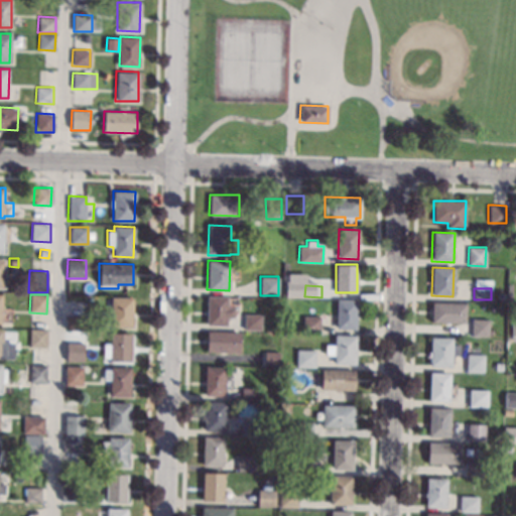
[(133,297),(131,328),(110,327),(111,296),(133,297)]
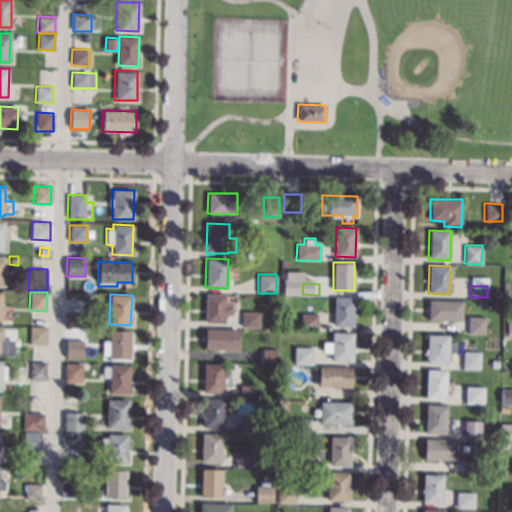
[(225,304),(232,304),(232,315),(225,315),(225,323),(204,322),(205,294),(225,294),(225,304)]
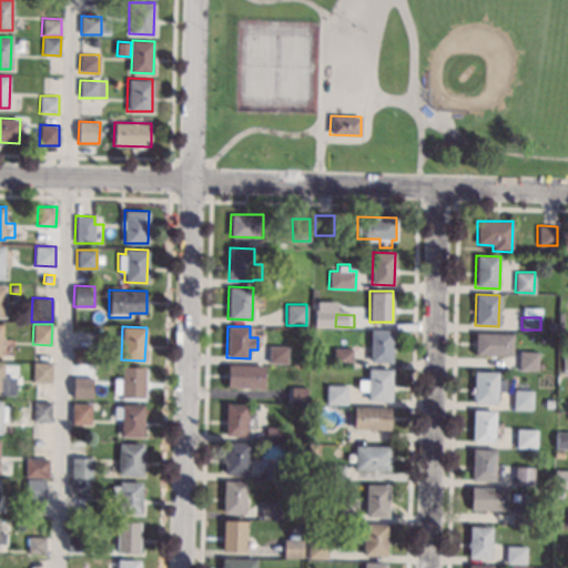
[(392,362),(369,362),(369,330),(393,331),(392,362)]
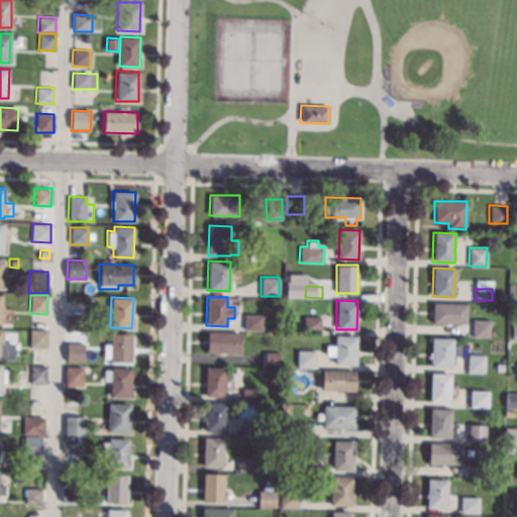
[(467,303),(467,324),(431,323),(432,303),(467,303)]
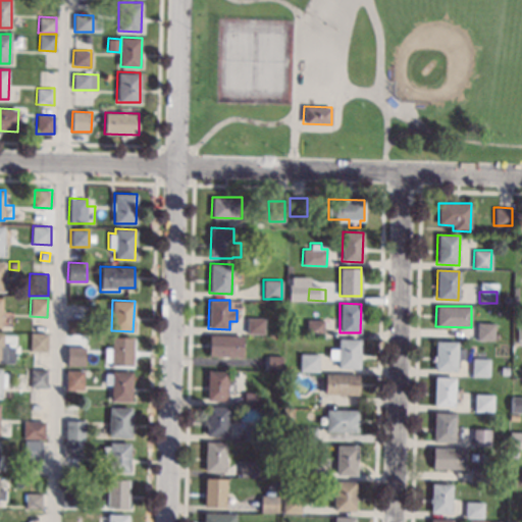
[(263,333),(246,333),(247,317),(264,317),(263,333)]
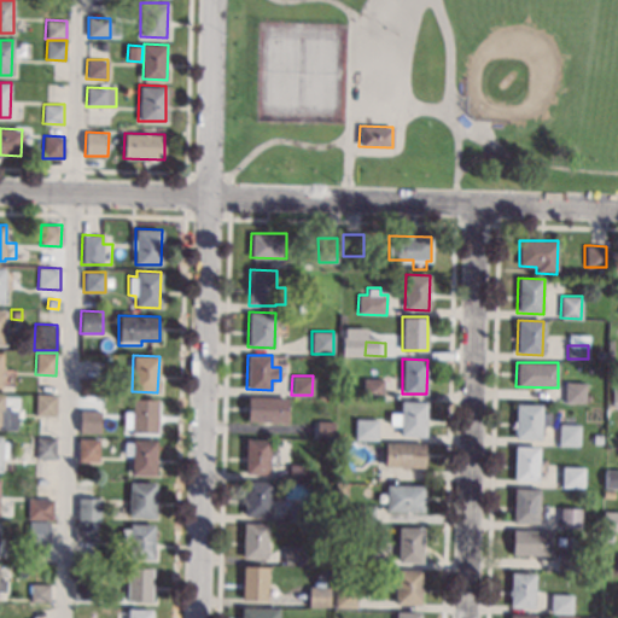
[(100,379),(99,394),(79,392),(79,378),(100,379)]
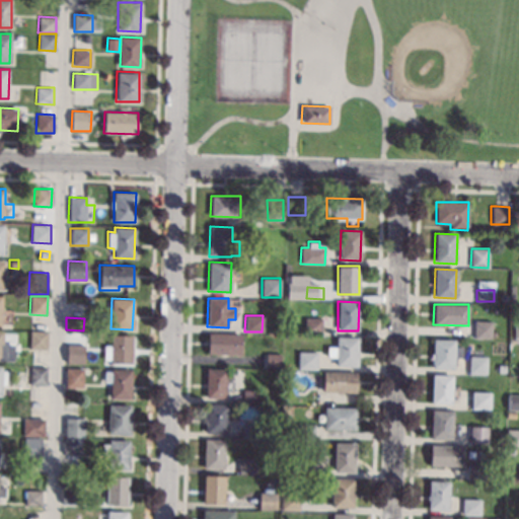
[(321,334),(304,334),(305,317),(321,318),(321,334)]
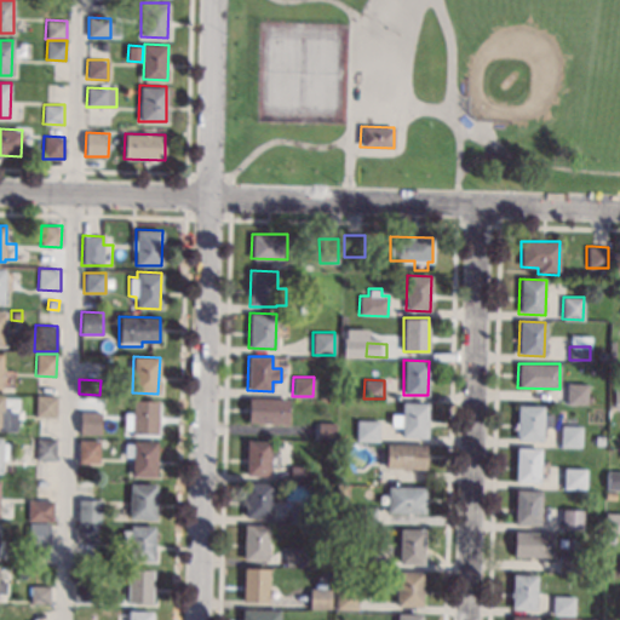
[(586,405),(566,403),(566,384),(586,384),(586,405)]
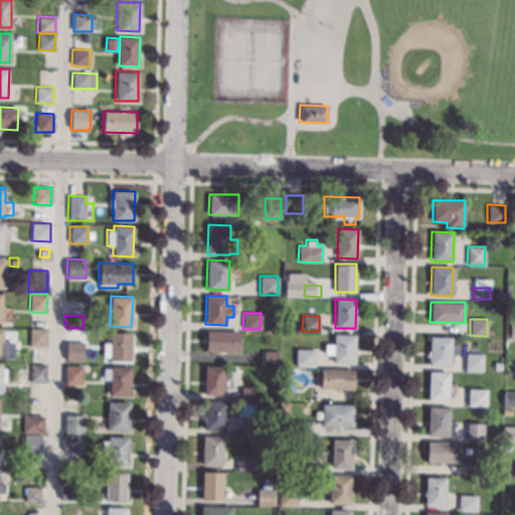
[(46,328),(46,346),(29,346),(29,328),(46,328)]
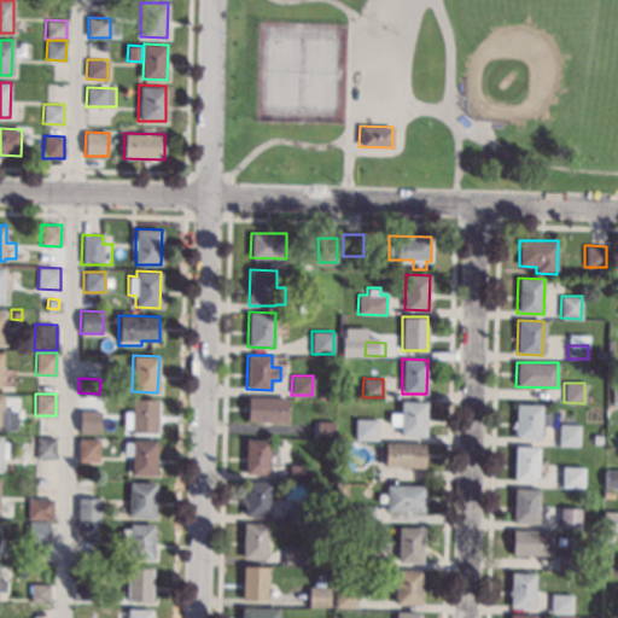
[(4,396),(0,395),(0,430),(16,431),(16,410),(3,410),(4,396)]
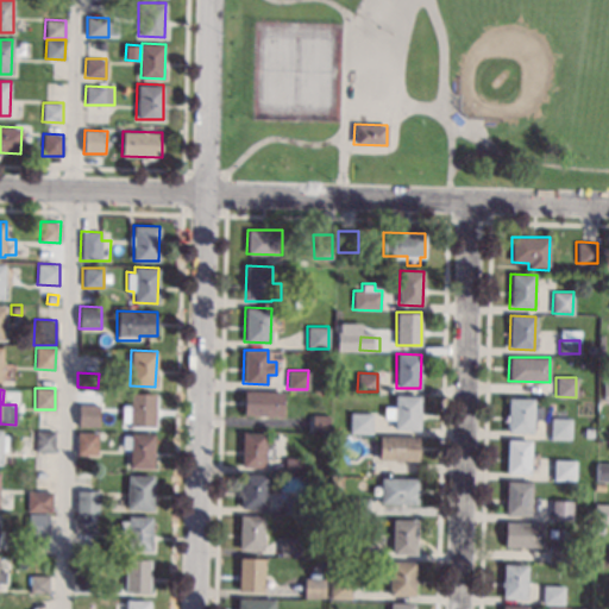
[(283,393),(283,415),(243,414),(244,391),(283,393)]
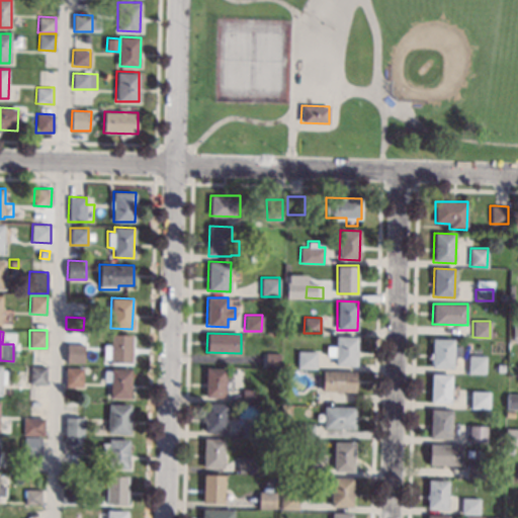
[(133,335),(132,363),(109,362),(109,359),(102,359),(103,344),(110,344),(110,334),(133,335)]
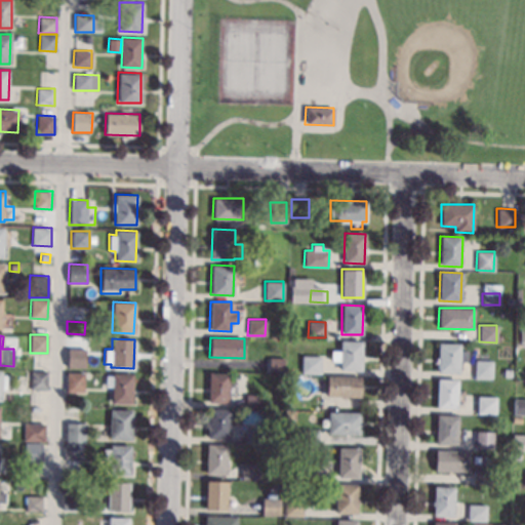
[(361,370),(339,370),(339,361),(329,361),(330,350),(339,351),(339,340),(362,340),(361,370)]
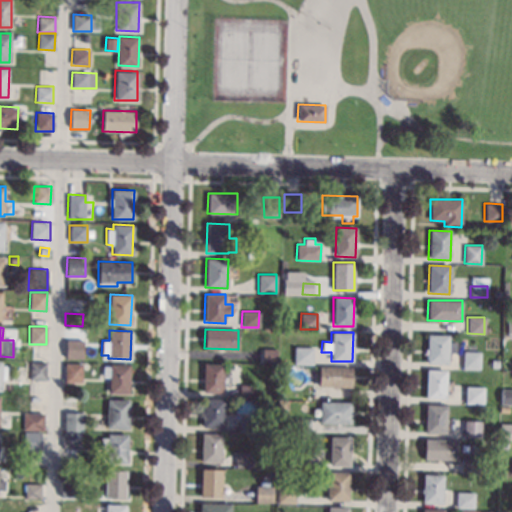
[(449,335),(448,341),(456,341),(456,353),(448,353),(448,364),(426,364),(427,334),(449,335)]
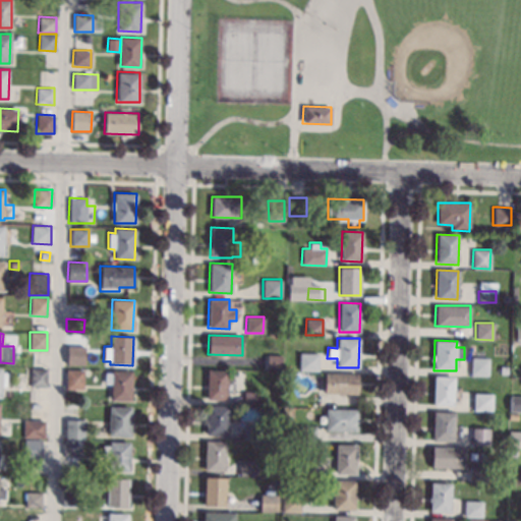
[(84,346),(84,364),(66,363),(67,345),(84,346)]
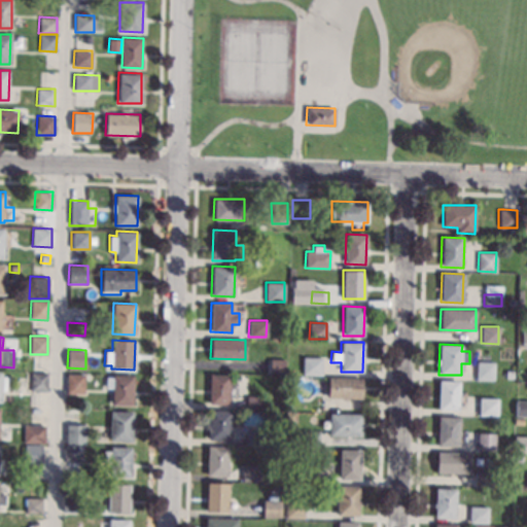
[(321,357),(321,375),(302,375),(303,356),(321,357)]
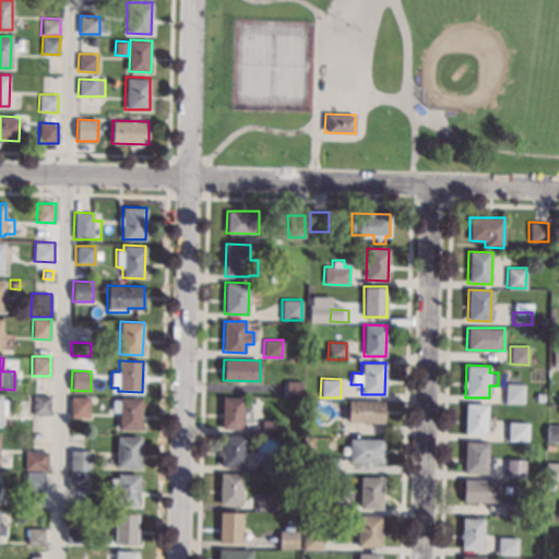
[(301,395),(286,395),(286,381),(301,381),(301,395)]
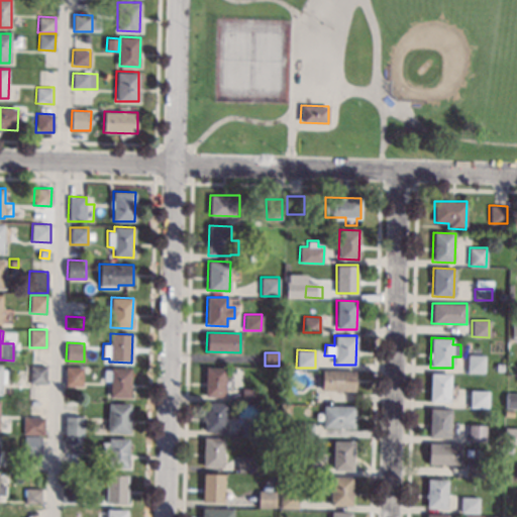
[(484,373),(466,372),(467,353),(485,354),(484,373)]
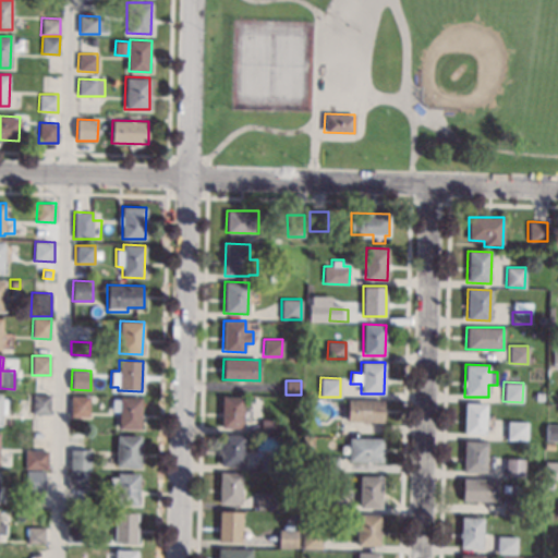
[(49,414),(32,413),(32,393),(50,393),(49,414)]
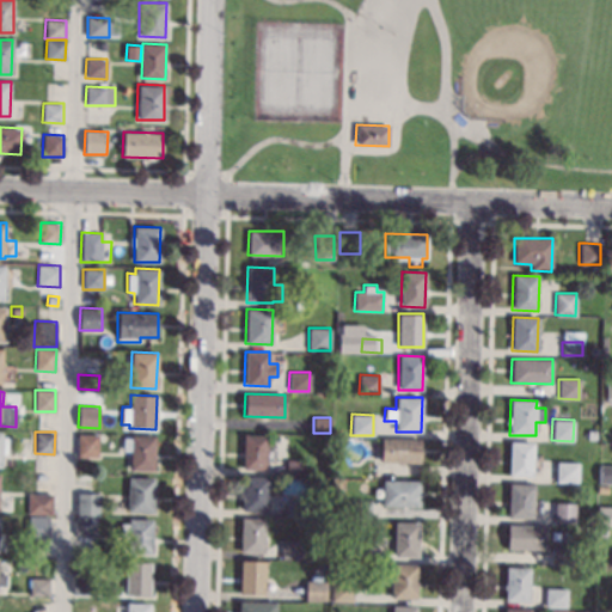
[(267,435),(267,442),(275,442),(275,460),(267,460),(267,470),(242,469),(243,434),(267,435)]
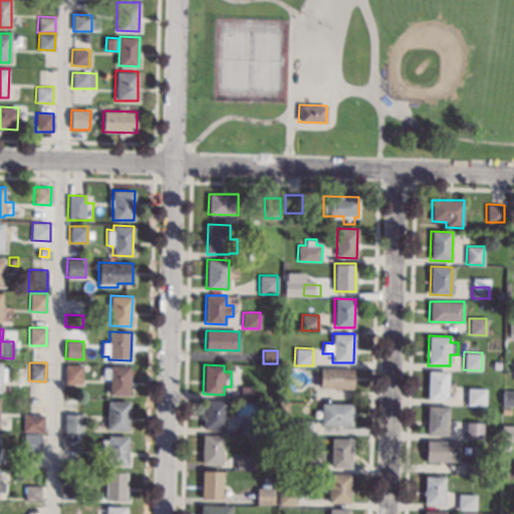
[(81,383),(64,383),(65,365),(82,365),(81,383)]
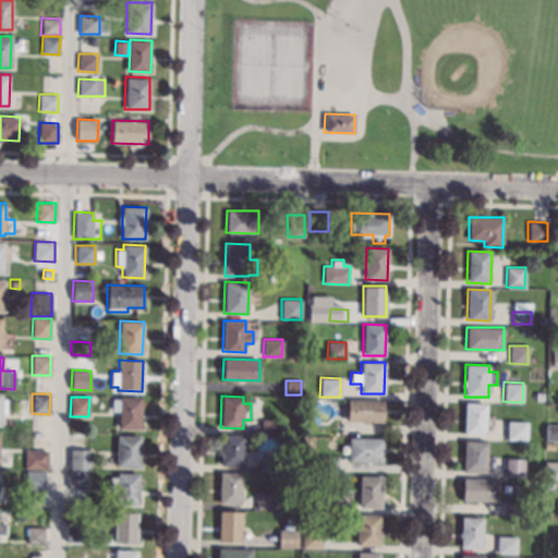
[(141,429),(119,428),(119,412),(111,411),(112,398),(120,398),(120,397),(142,397),(141,429)]
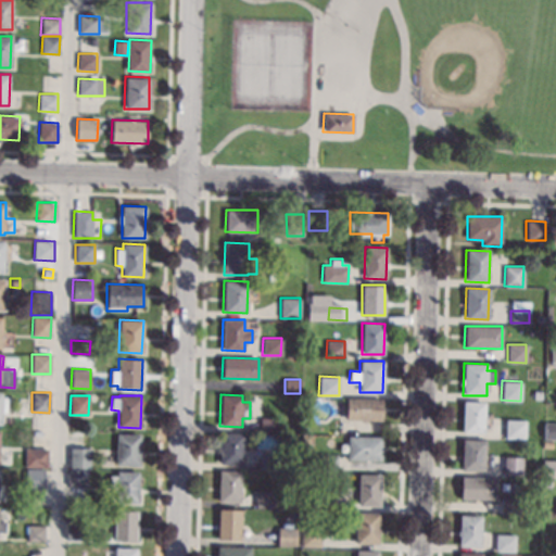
[(382,399),(381,420),(344,419),(345,397),(382,399)]
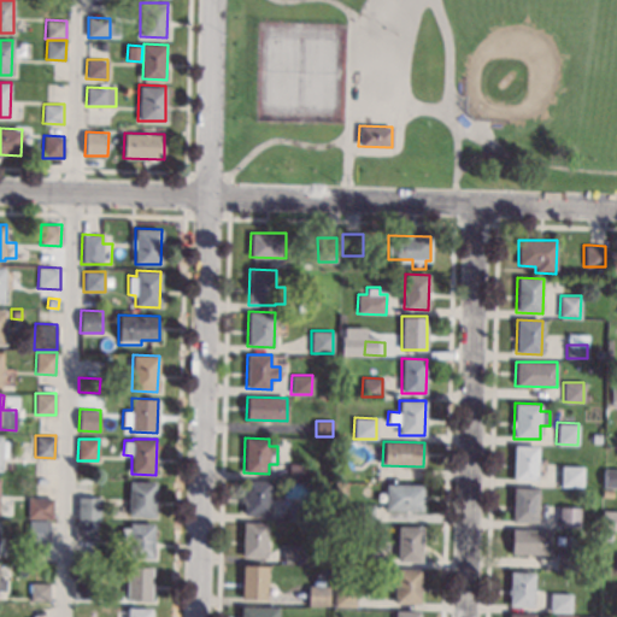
[(539,445),(538,481),(512,480),(513,445),(539,445)]
